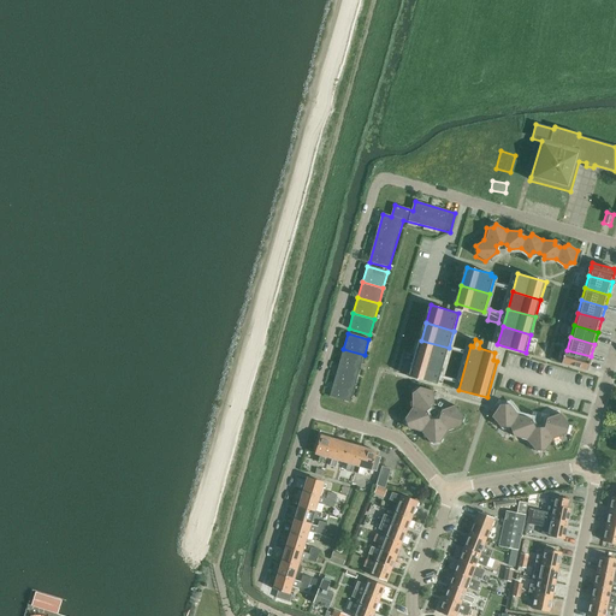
[(416,357),(444,366),(449,348),(421,341),(416,357)]
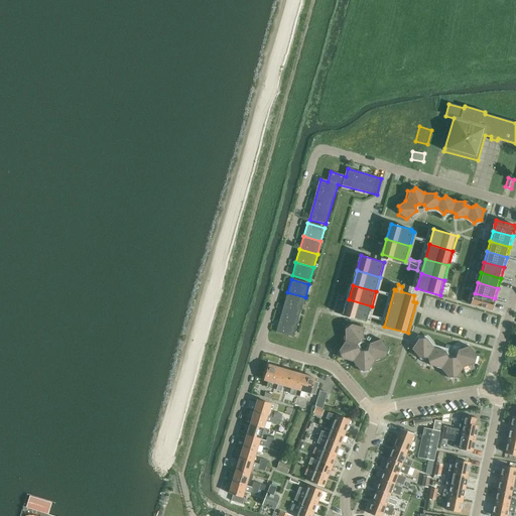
[(305,297),(287,292),(284,305),(301,310),(305,297)]
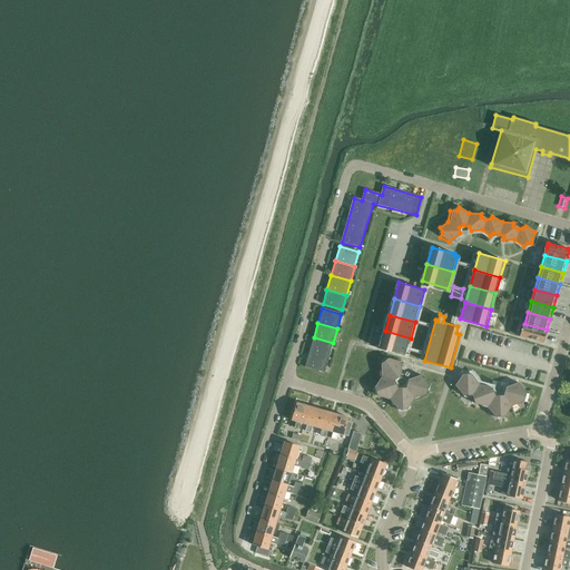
[(521,335),(543,342),(547,330),(524,324),(521,335)]
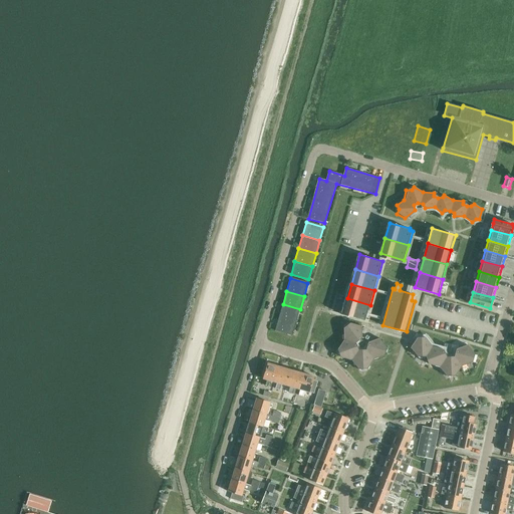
[(342,313),(365,320),(370,305),(347,298),(342,313)]
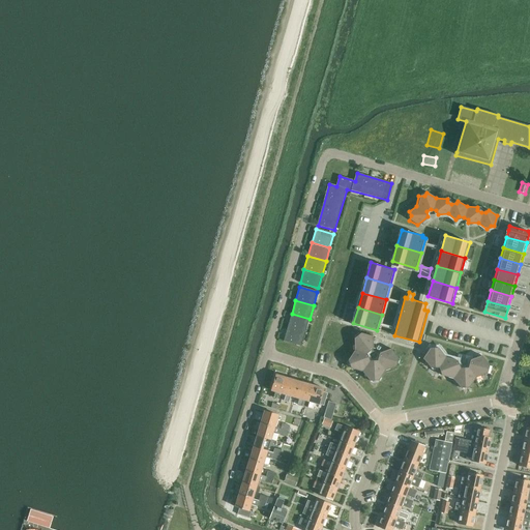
[(310,319),(292,314),(288,327),(305,332),(310,319)]
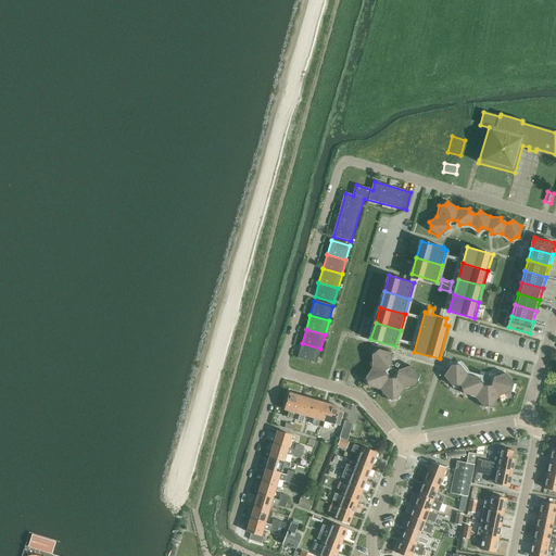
[(320,349),(302,343),(298,358),(316,363),(320,349)]
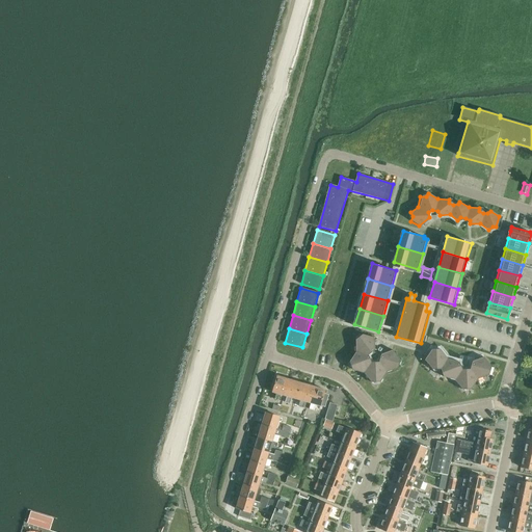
[(374,364),(370,363),(367,360),(367,355),(370,351),(374,351),(372,337),(361,335),(358,339),(353,340),(354,352),(347,365),(351,367),(352,370),(363,373),(371,381),(375,380),(379,382),(386,373),(397,369),(396,364),(400,361),(391,350),(380,355),(381,358),(378,364),(374,364)]
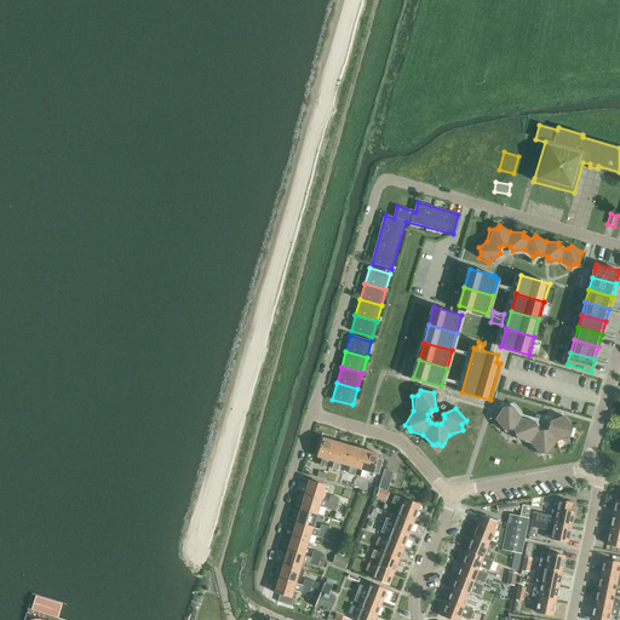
[(503,409),(498,415),(497,419),(504,430),(509,429),(512,430),(515,431),(517,435),(516,440),(529,443),(538,453),(540,454),(543,454),(547,453),(550,452),(557,443),(569,438),(568,432),(570,428),(562,417),(549,423),(550,429),(546,432),(541,434),(538,431),(535,426),(535,423),(522,418),(520,418),(512,407),(509,409),(503,409)]
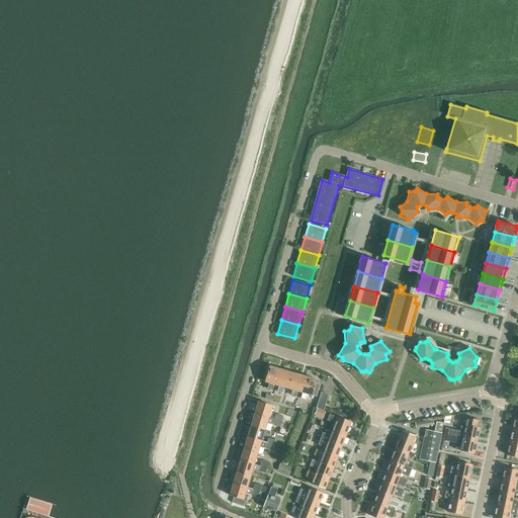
[(277,385),(281,370),(269,366),(265,382),(269,383),(267,390),(272,391),(274,384),(277,385)]
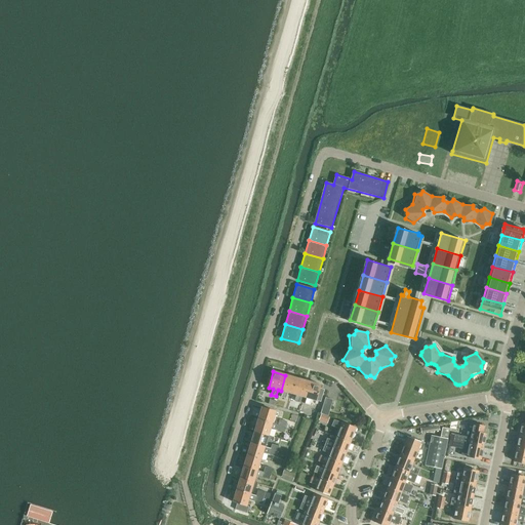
[(285,375),(281,391),(283,392),(281,398),(286,399),(288,393),(292,394),(297,378),(285,375)]
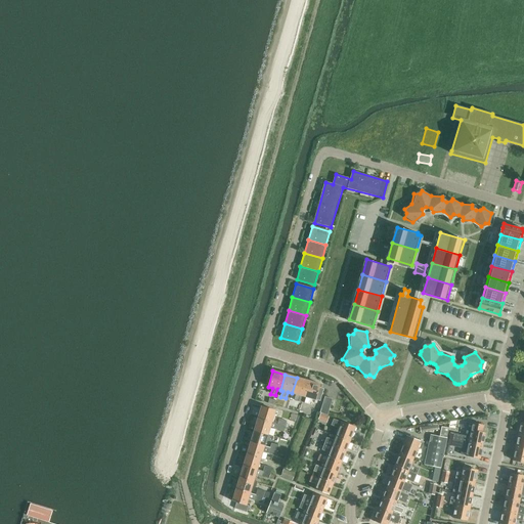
[(304,397),(309,381),(297,378),(292,393),(296,395),(295,400),(300,402),(301,396),(304,397)]
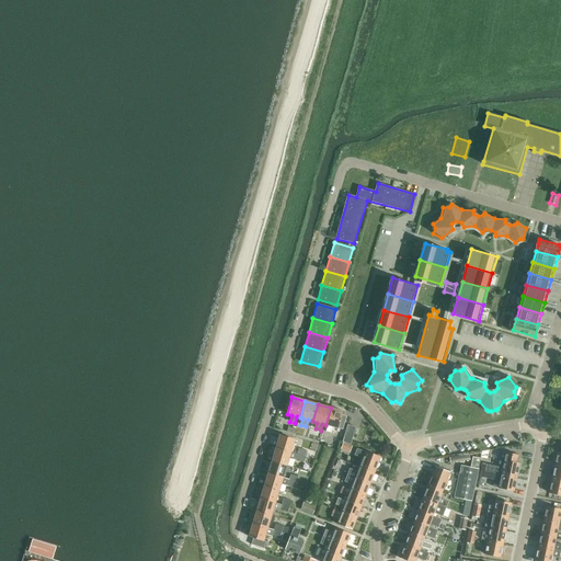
[(331,408),(325,425),(328,425),(325,432),(331,434),(333,427),(339,428),(343,430),(347,415),(343,414),(343,412),(331,408)]
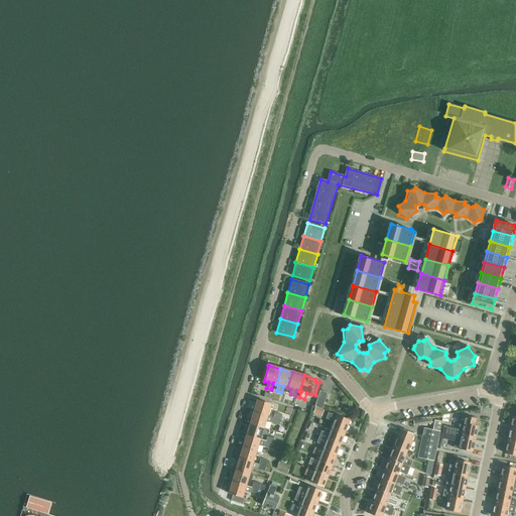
[(323,409),(328,393),(319,391),(315,407),(323,409)]
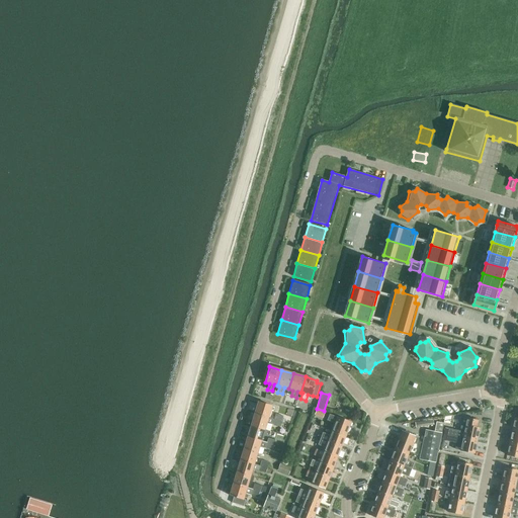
[(255,414),(268,418),(271,411),(273,411),(274,408),(272,407),(258,403),(255,414)]
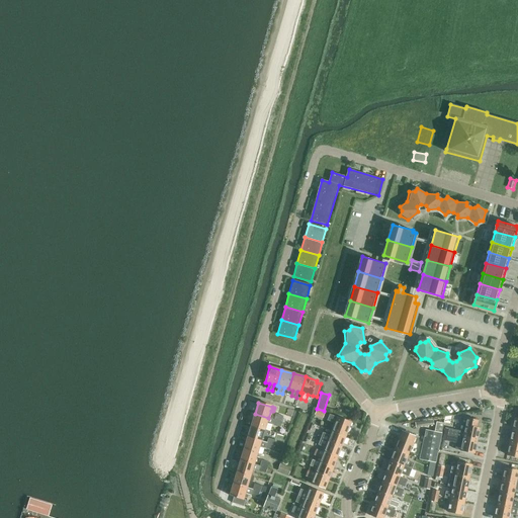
[(318,409),(316,414),(315,415),(323,418),(326,412),(318,409)]
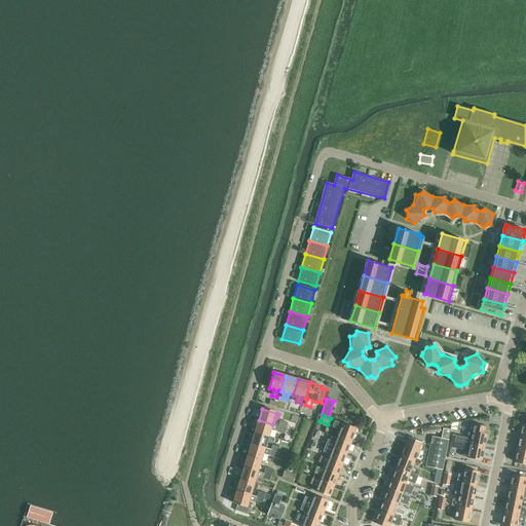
[(286,428),(278,426),(272,424),(259,420),(255,433),(269,437),(271,429),(285,434),(286,428)]
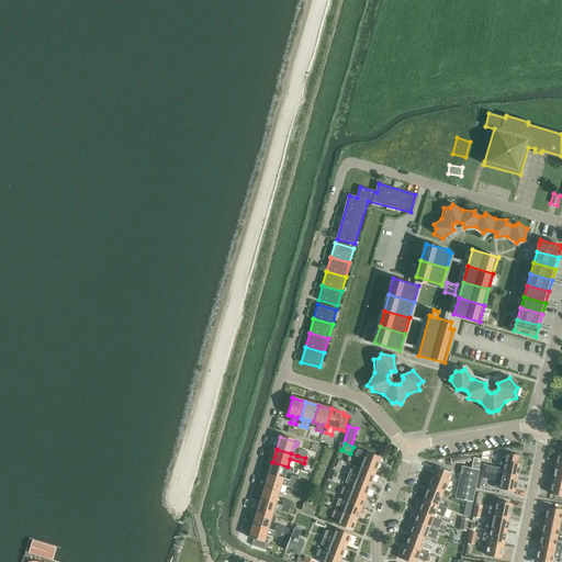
[(298,456),(305,458),(307,451),(300,449),(298,456)]
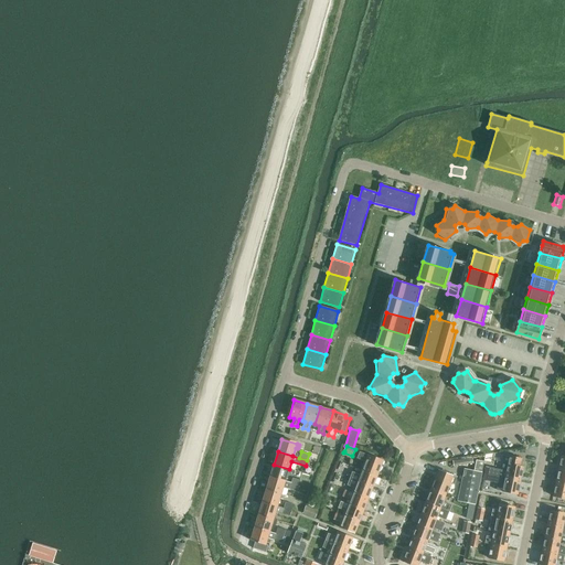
[(360,451),(358,458),(365,461),(362,470),(377,477),(384,460),(369,454),(368,455),(360,451)]
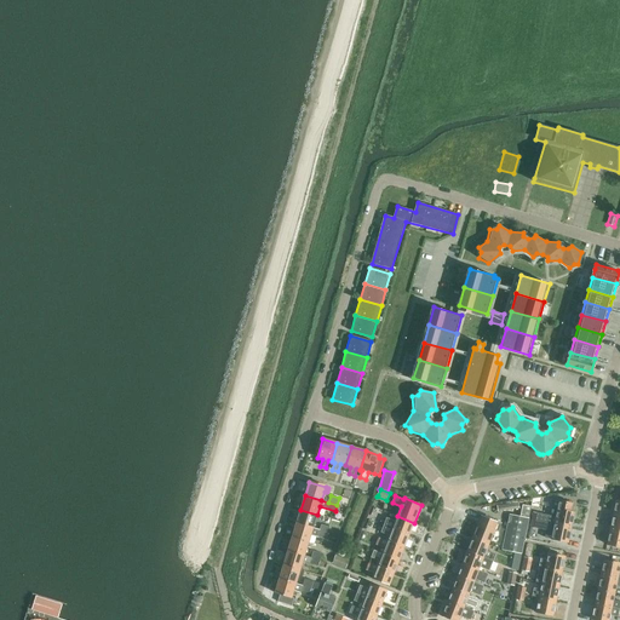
[(534,512),(532,527),(539,528),(540,521),(555,524),(572,528),(575,511),(572,511),(573,504),(560,500),(556,516),(534,512)]
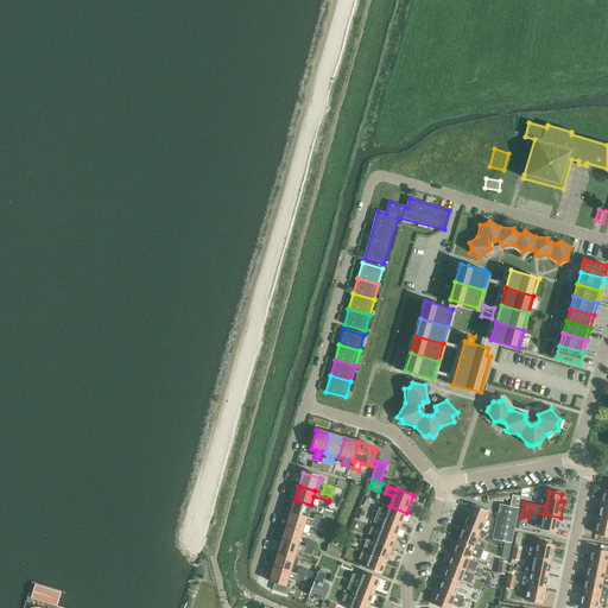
[(512,544),(521,498),(512,495),(511,507),(499,505),(492,539),(512,544)]
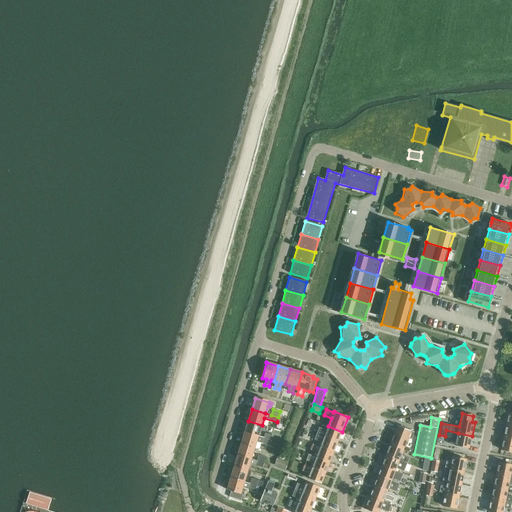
[(265,426),(262,425),(248,421),(245,432),(258,436),(261,429),(263,430),(265,426)]
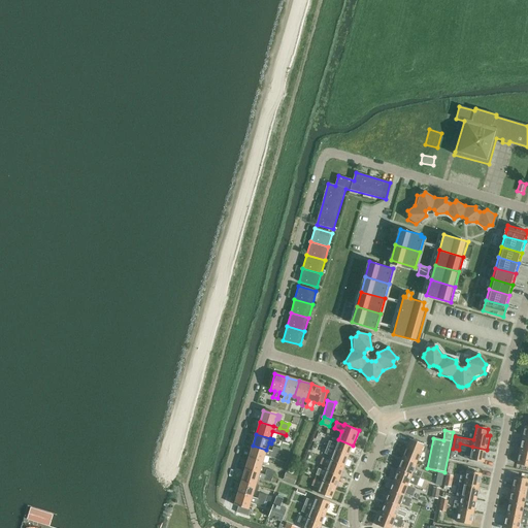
[(349,456),(353,446),(338,439),(337,443),(329,440),(327,448),(334,451),(349,456)]
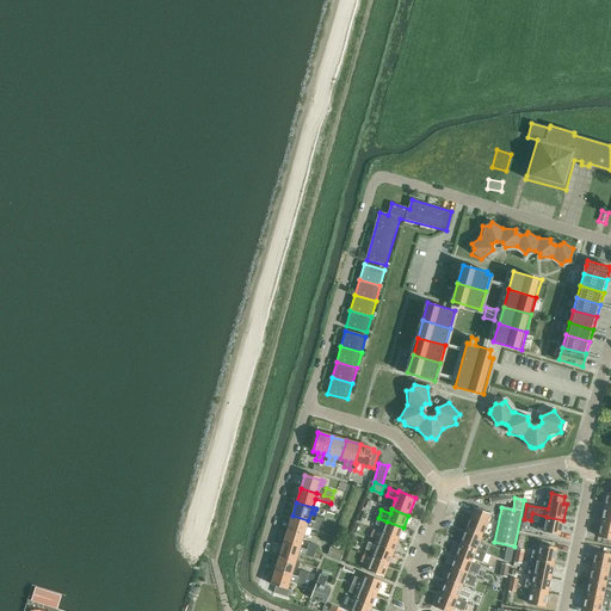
[(466,530),(482,536),(487,523),(492,524),(494,518),(489,516),(474,508),(466,530)]
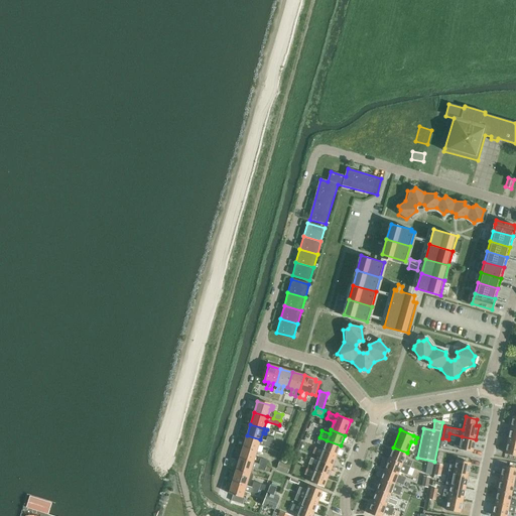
[(448,439),(455,440),(454,447),(473,452),(476,439),(462,436),(449,433),(448,439)]
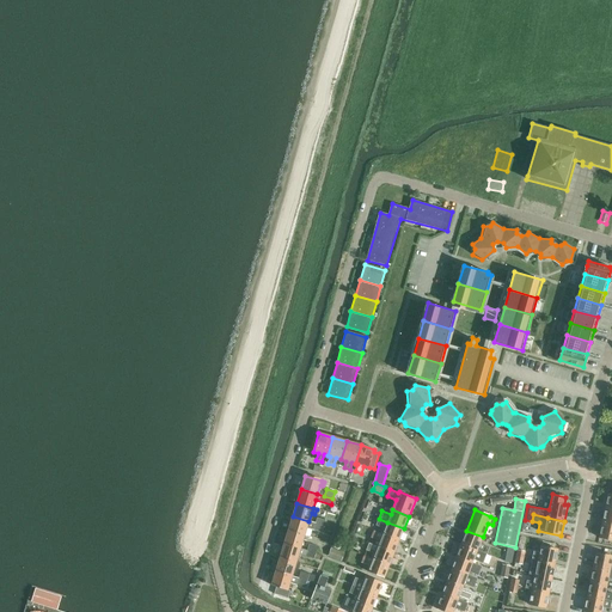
[(324,526),(316,524),(308,521),(293,516),(288,531),(305,536),(307,528),(323,533),(324,526)]
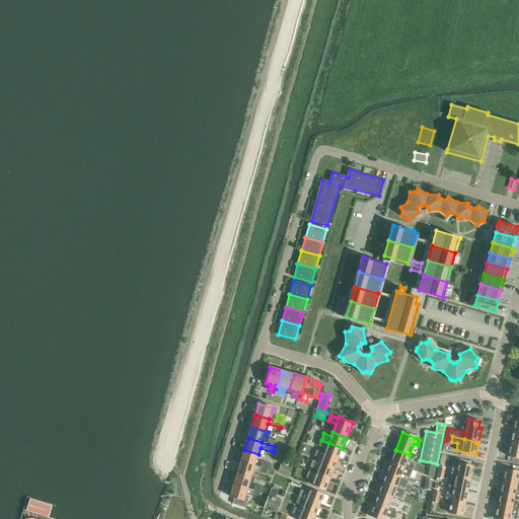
[(343,448),(328,443),(321,440),(318,446),(326,449),(324,453),(339,458),(343,448)]
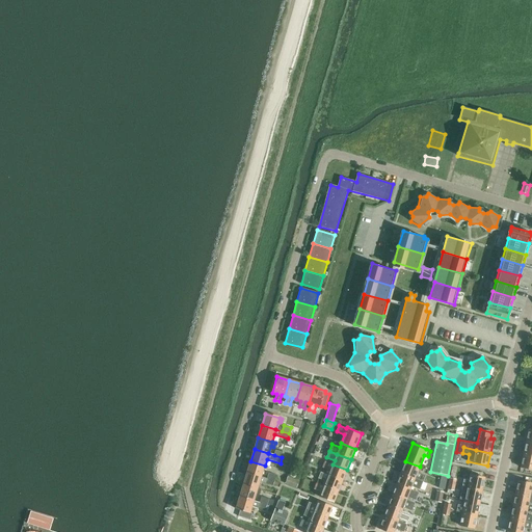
[(531,456),(524,455),(521,468),(531,470),(531,456)]
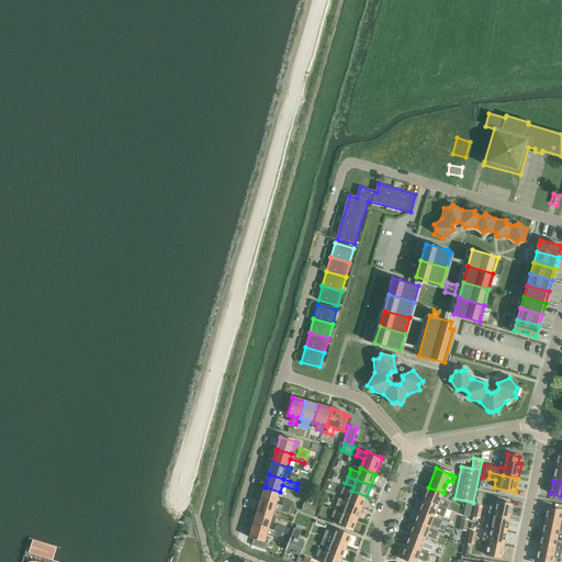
[(261,499),(276,504),(279,496),(281,497),(282,493),(280,492),(265,487),(261,499)]
